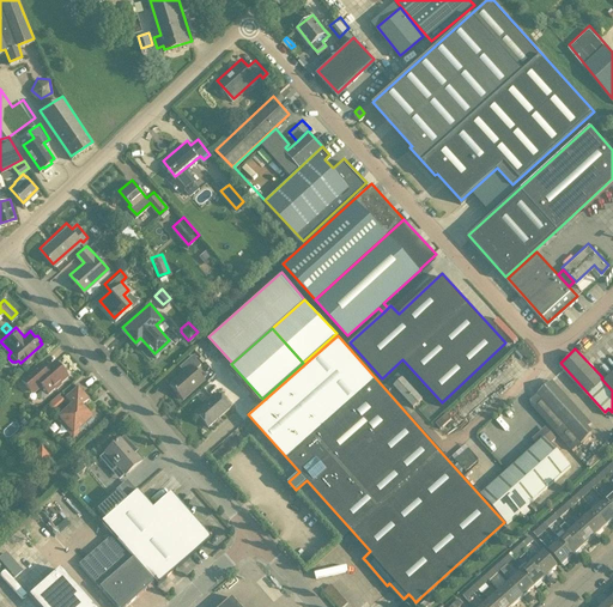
[(184,369),(170,381),(182,395),(204,377),(194,366),(200,360),(193,352),(188,357),(192,362),(184,369)]
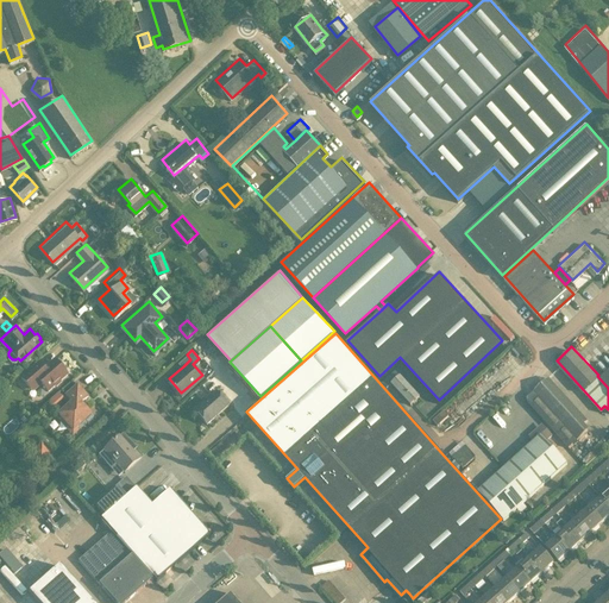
[(32,363),(20,374),(30,384),(37,378),(39,381),(41,379),(48,387),(54,381),(56,382),(60,378),(60,376),(67,370),(63,365),(64,363),(63,360),(61,358),(57,359),(54,355),(44,364),(38,358),(32,363)]
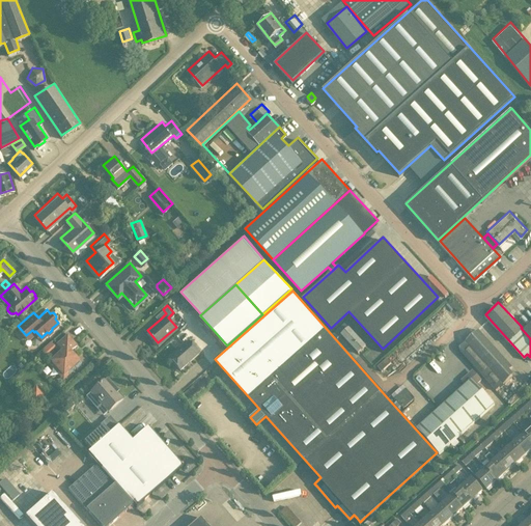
[(530,319),(522,327),(521,328),(530,338),(530,319)]
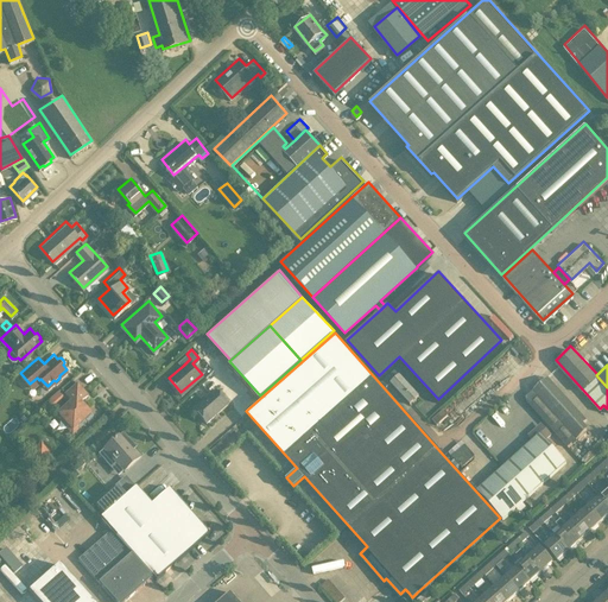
[(391,379),(399,372),(394,366),(381,378),(386,382),(391,379)]
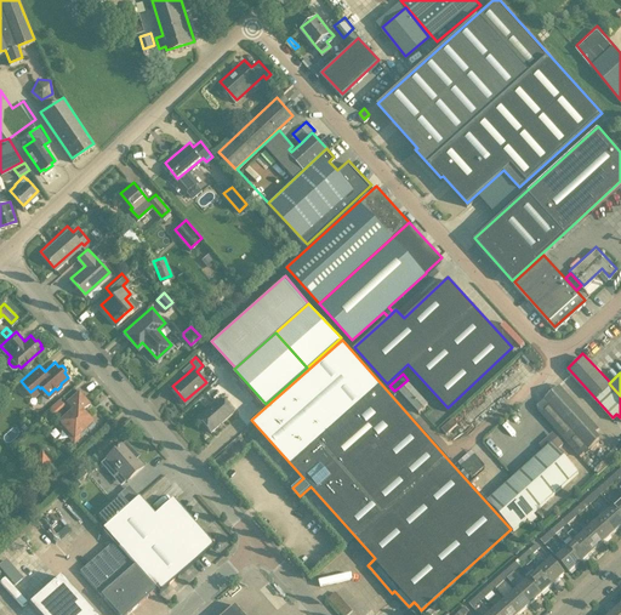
[(427,402),(408,380),(399,387),(419,409),(427,402)]
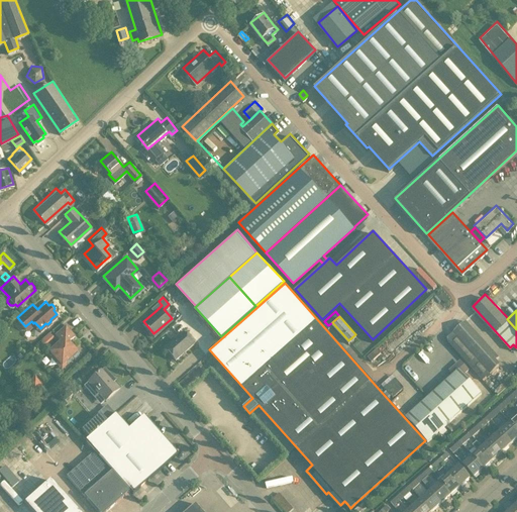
[(466,318),(446,335),(447,338),(483,378),(499,363),(495,359),(499,354),(466,318)]
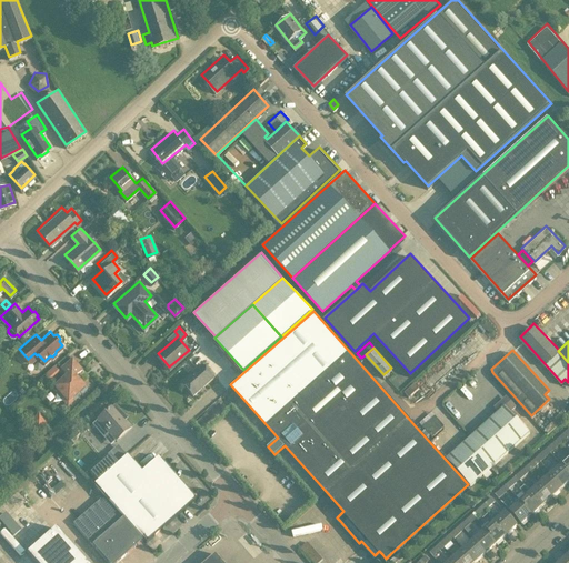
[(67,372),(55,383),(62,392),(61,394),(68,402),(72,398),(71,395),(85,383),(75,372),(81,367),(71,355),(60,365),(67,372)]
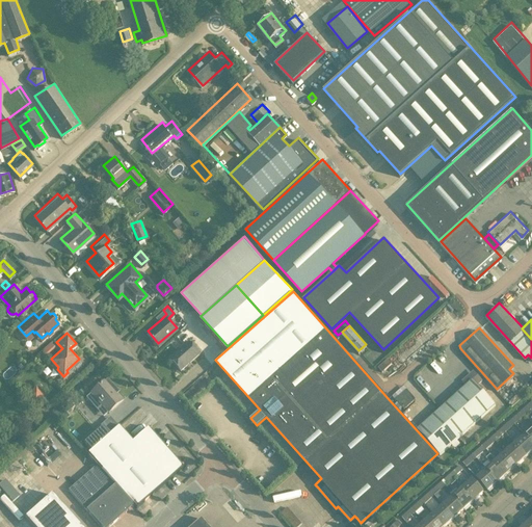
[(50,339),(41,348),(48,357),(58,347),(50,339)]
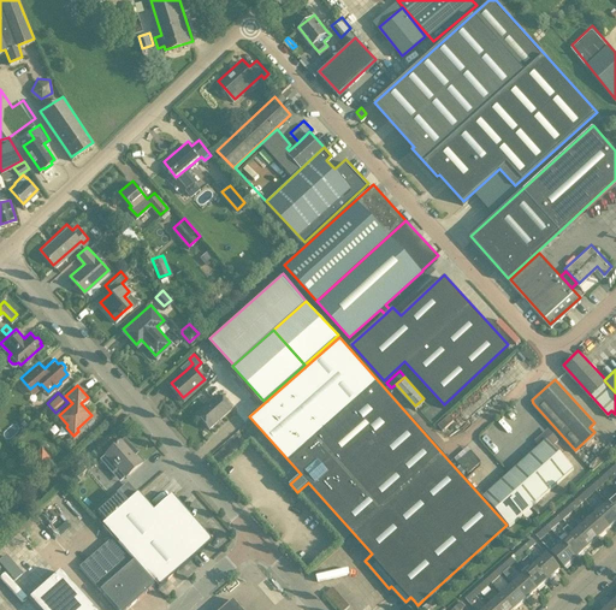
[(218,392),(196,412),(208,426),(230,407),(218,392)]
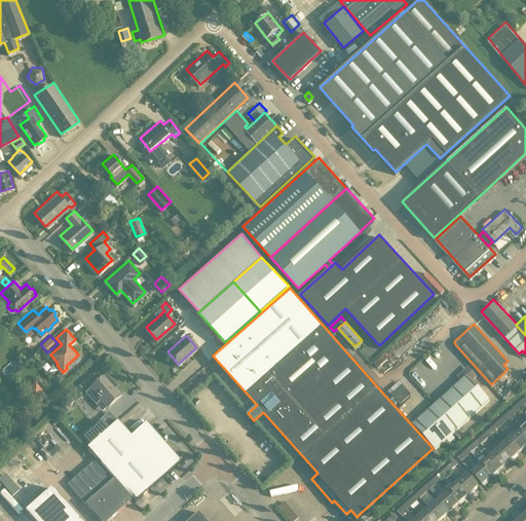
[(383,351),(374,360),(378,365),(387,356),(383,351)]
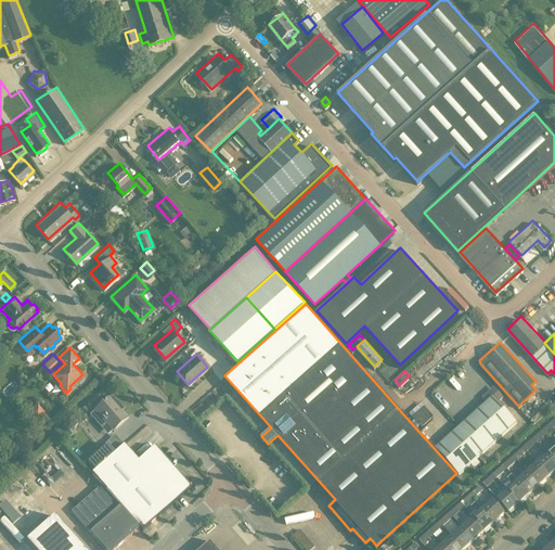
[(487,399),(435,446),(459,472),(516,420),(498,398),(502,394),(497,387),(490,387),(482,394),(487,399)]
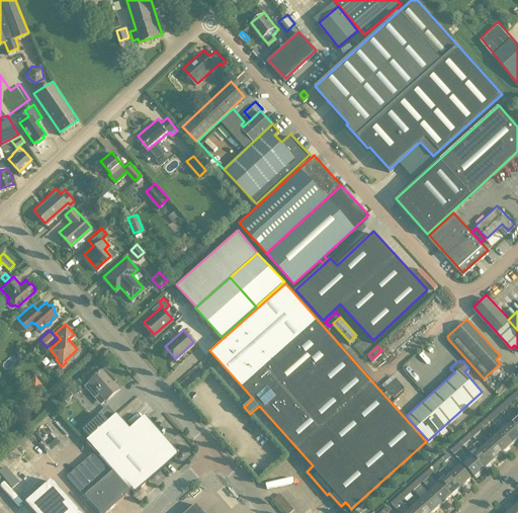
[(119,386),(113,379),(112,380),(100,367),(88,379),(84,382),(95,396),(99,393),(105,398),(119,386)]
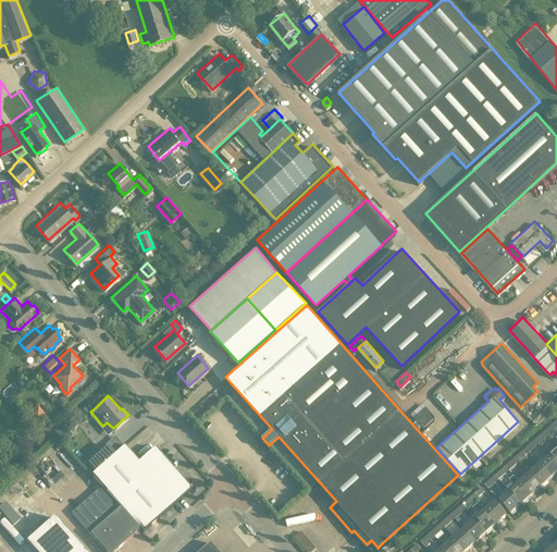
[(46,411),(38,401),(29,408),(38,418),(46,411)]
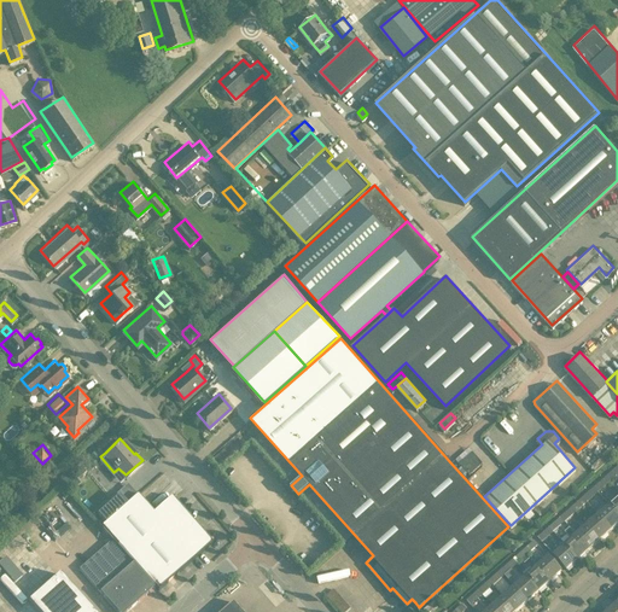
[(468,471),(482,460),(472,448),(459,460),(468,471)]
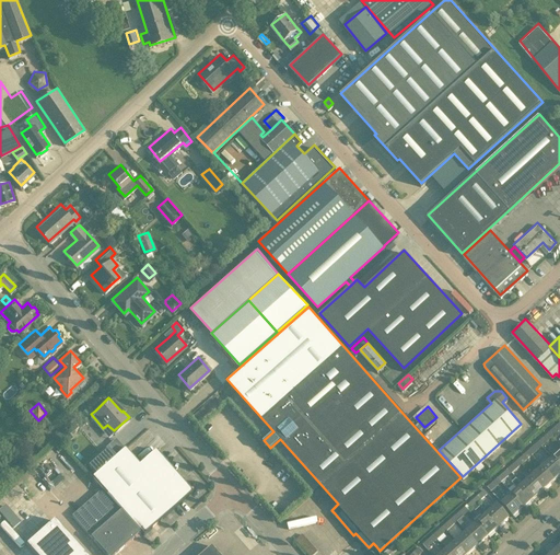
[(545,411),(535,420),(538,424),(548,414),(545,411)]
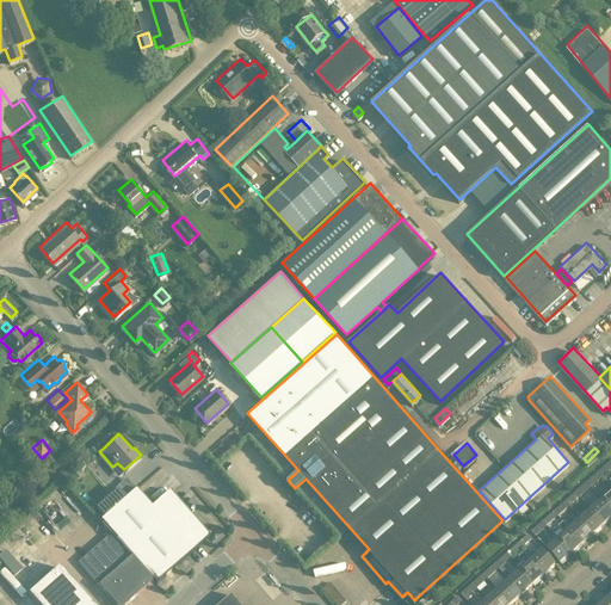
[(76,469),(85,462),(82,458),(73,465),(76,469)]
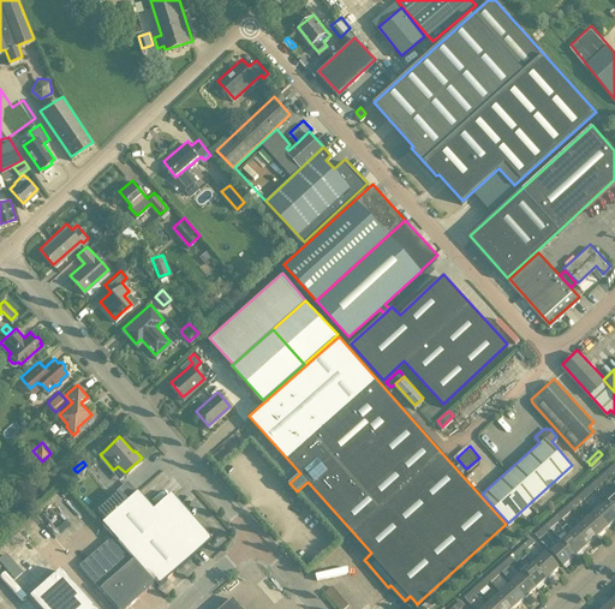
[(605,475),(614,466),(614,463),(613,461),(602,471),(605,475)]
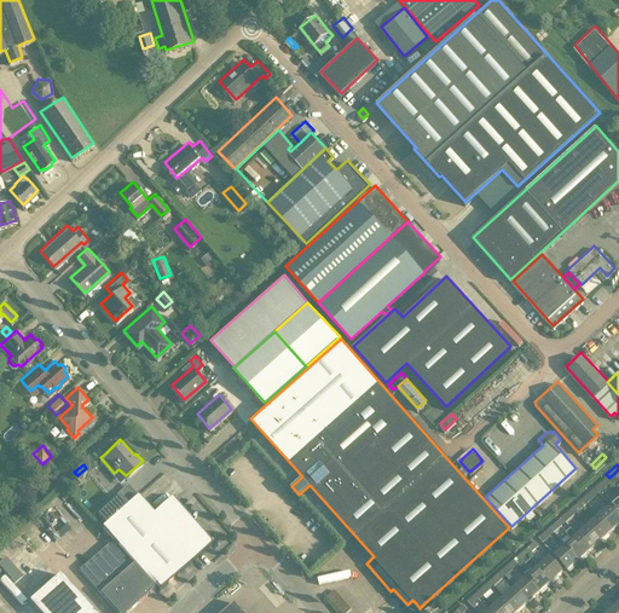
[(599,489),(609,478),(606,474),(595,485),(599,489)]
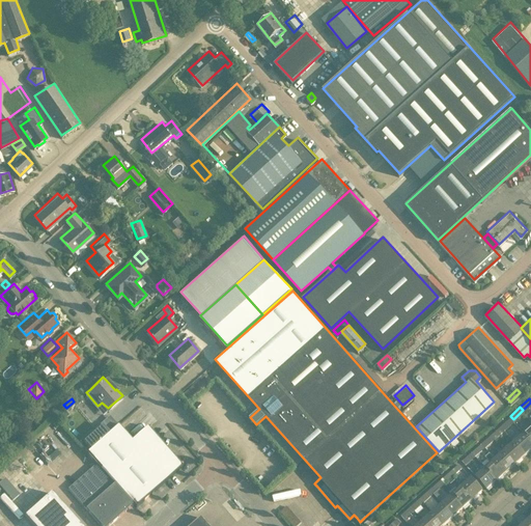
[(503,427),(513,419),(510,416),(500,424),(503,427)]
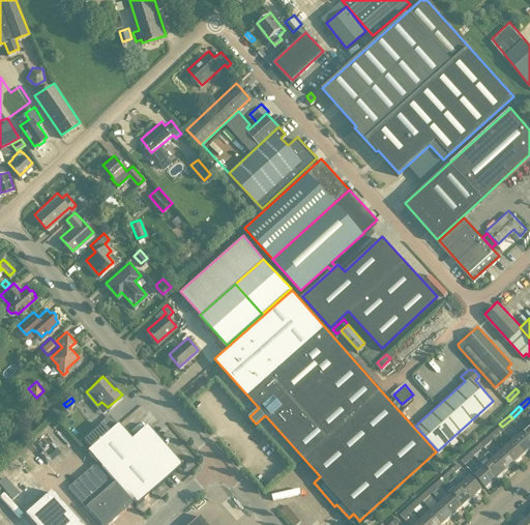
[(91,431),(84,437),(91,445),(109,429),(102,420),(91,431)]
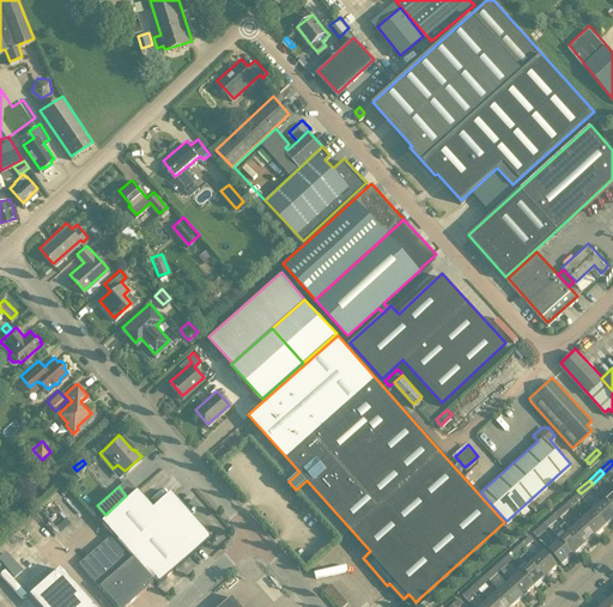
[(99,519),(110,532),(111,530),(134,557),(153,578),(153,577),(157,581),(211,534),(170,489),(152,505),(135,487),(126,496),(105,515),(99,519)]
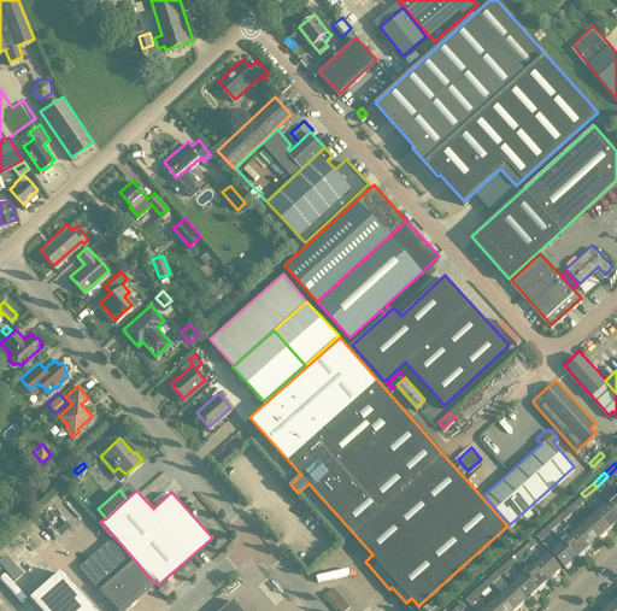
[(574,506),(585,497),(581,493),(570,503),(574,506)]
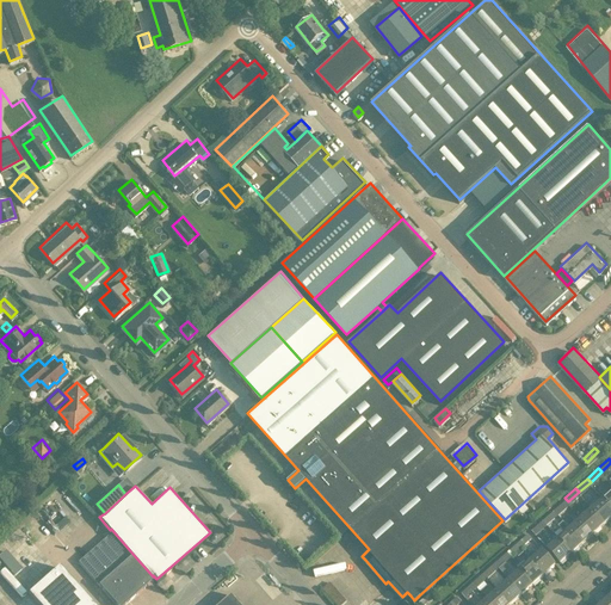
[(604,520),(610,513),(610,505),(603,495),(591,505),(604,520)]
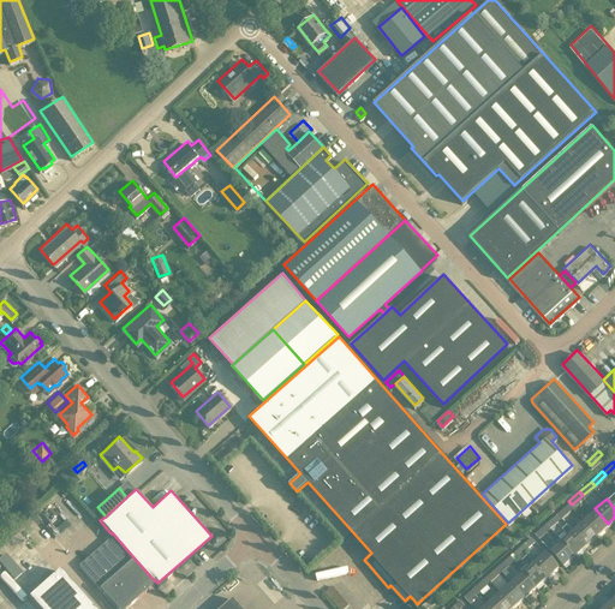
[(561,515),(572,505),(568,501),(557,511),(561,515)]
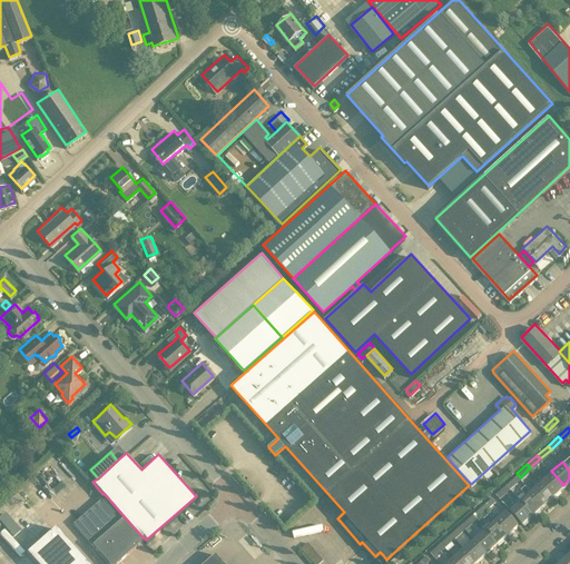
[(40,488),(52,481),(47,471),(35,477),(40,488)]
